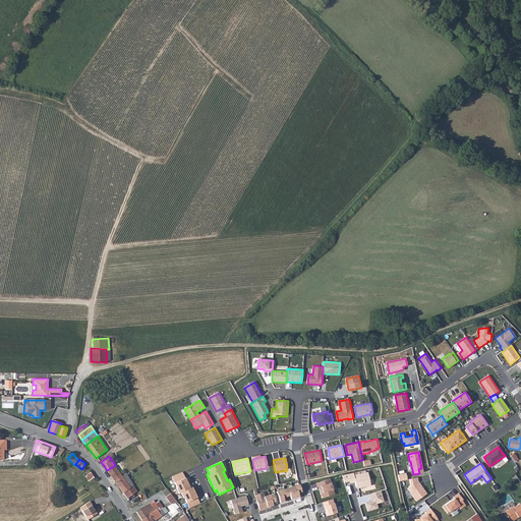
[(115,465),(107,470),(115,481),(122,476),(115,465)]
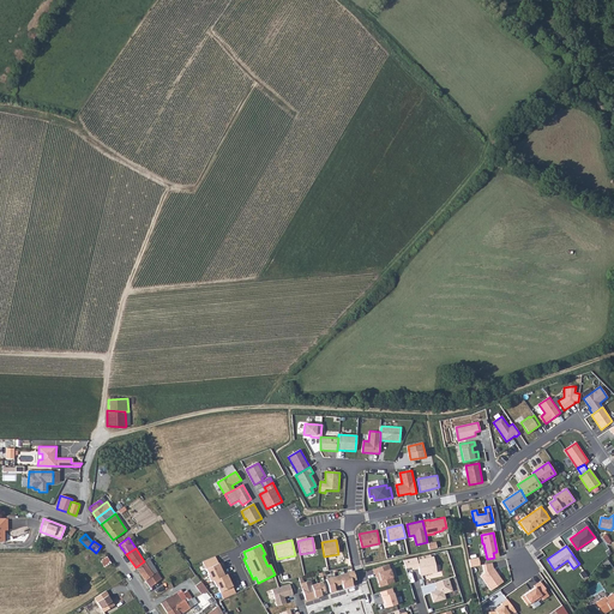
[(154,575),(145,581),(150,588),(161,579),(150,560),(150,559),(150,557),(144,561),(154,575)]
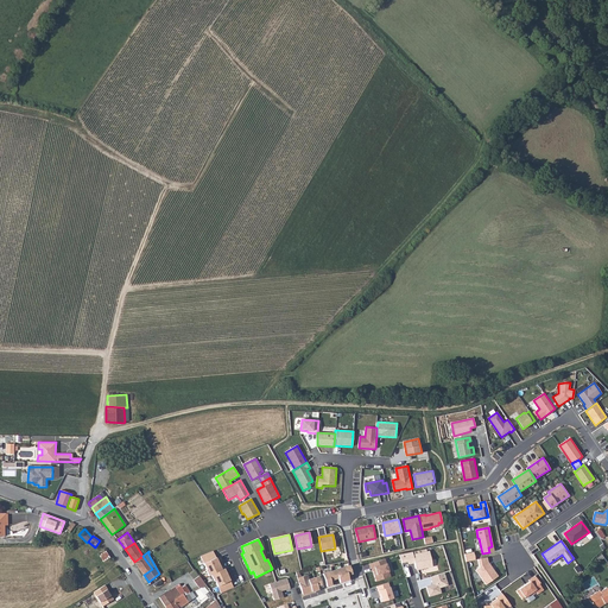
[(213,551),(200,556),(203,564),(216,558),(213,551)]
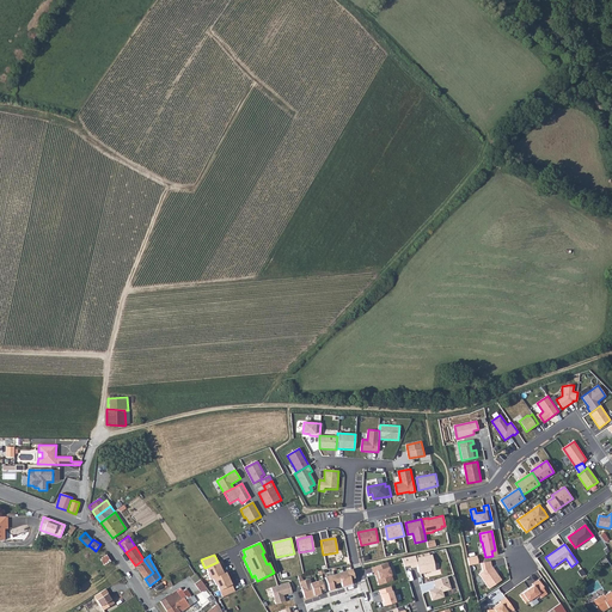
[(415,555),(408,557),(410,568),(416,567),(417,571),(420,573),(435,570),(432,555),(415,558),(415,555)]
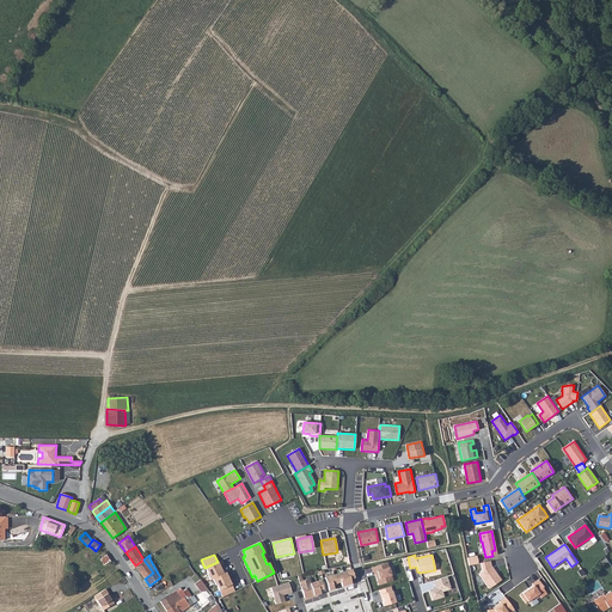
[(476,556),(467,558),(469,565),(478,564),(476,556)]
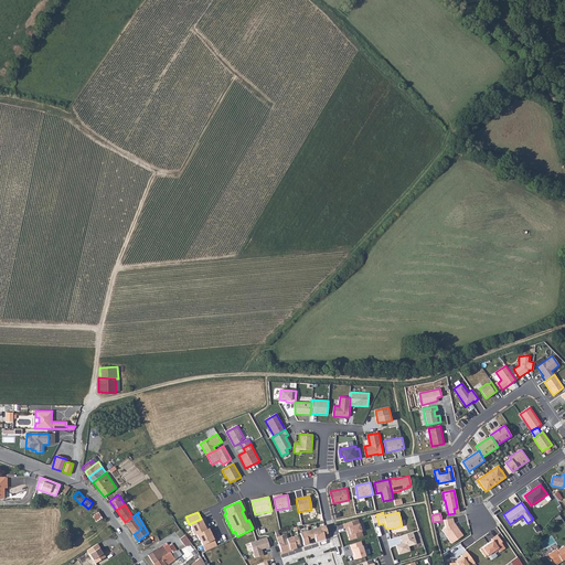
[(132,516),(125,522),(134,534),(141,529),(132,516)]
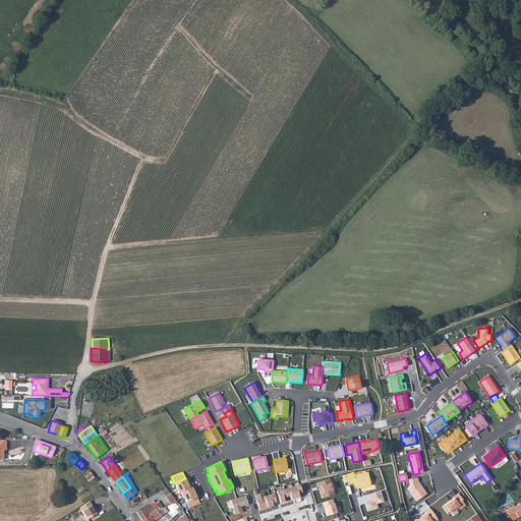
[(417,477),(409,479),(410,486),(407,488),(415,501),(426,494),(417,480),(417,477)]
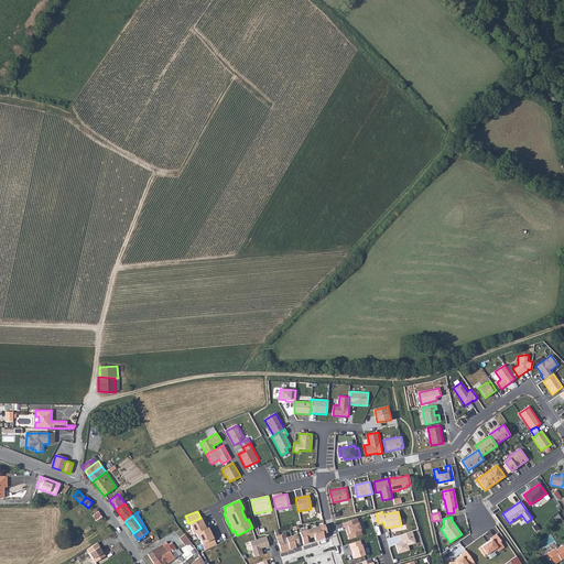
[(201,518),(188,523),(192,529),(191,529),(193,535),(195,534),(206,529),(201,518)]
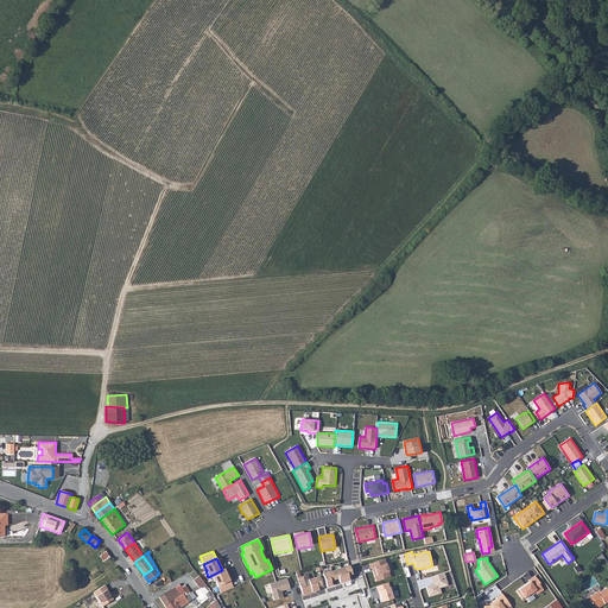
[(385,558),(369,563),(371,569),(374,568),(374,570),(372,570),(373,571),(375,581),(390,576),(385,558)]
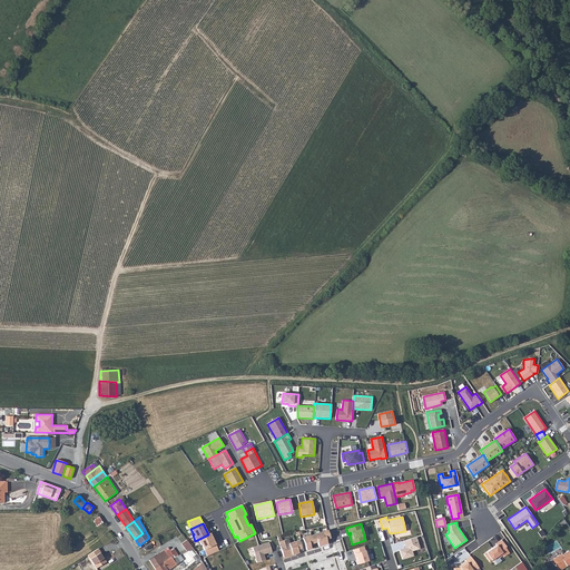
[(320,533),(323,546),(327,543),(326,539),(330,538),(327,530),(320,533)]
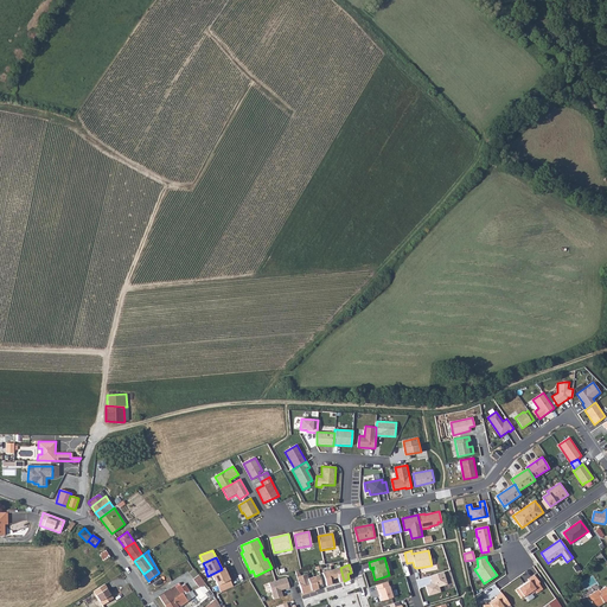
[(222,569),(210,575),(213,581),(215,581),(227,575),(224,568),(222,569)]
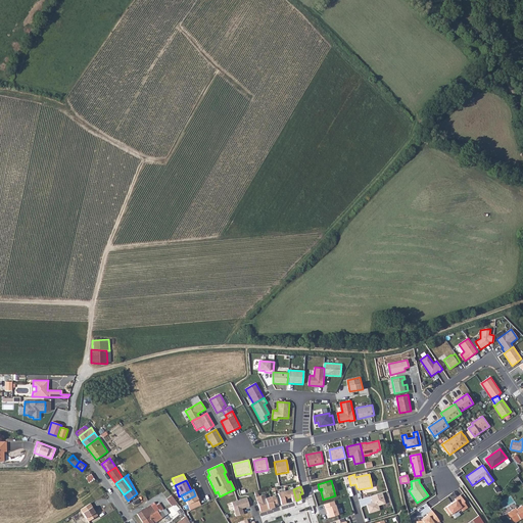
[(296,501),(293,489),(285,491),(287,498),(291,497),(292,502),(296,501)]
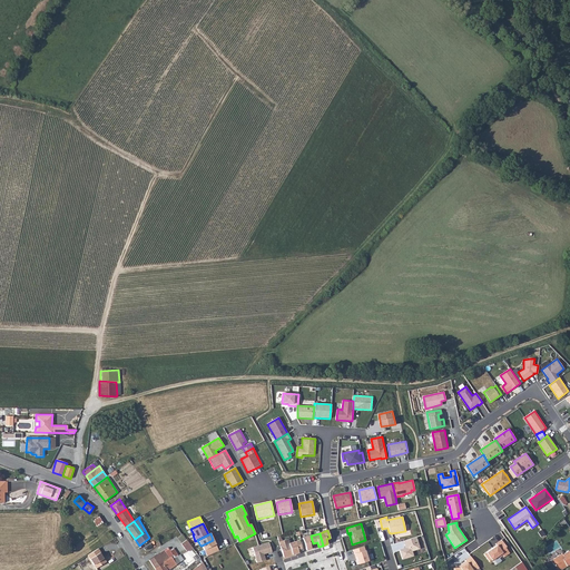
[(313,543),(311,536),(303,538),(306,550),(311,549),(310,544),(313,543)]
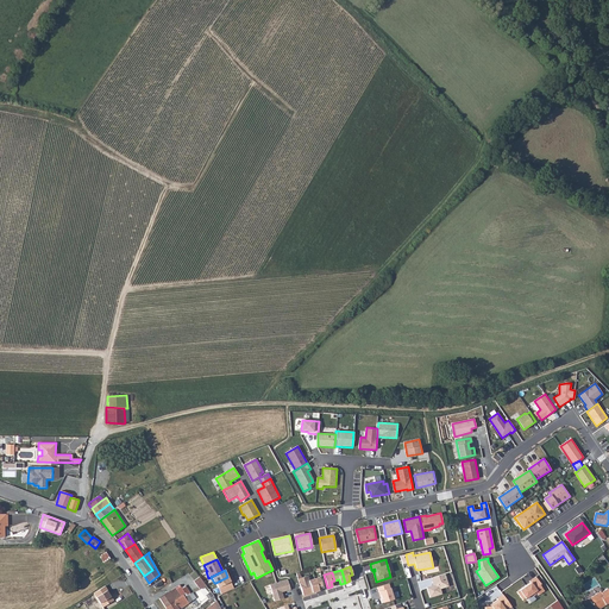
[(444,573),(431,578),(433,585),(426,588),(429,597),(441,594),(440,589),(449,586),(444,573)]
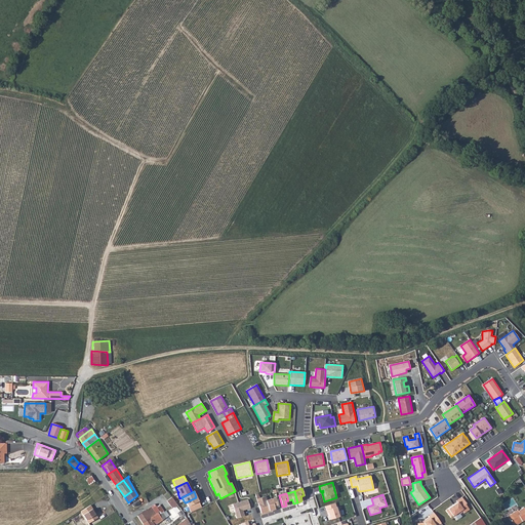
[(172,508),(177,505),(172,496),(167,499),(172,508)]
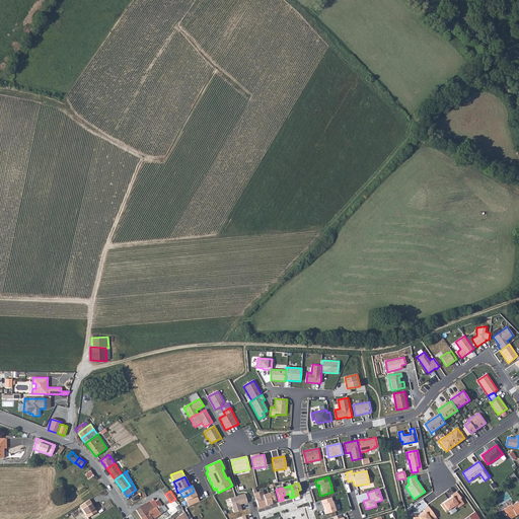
[(267,505),(263,495),(262,491),(253,494),(258,508),(267,505)]
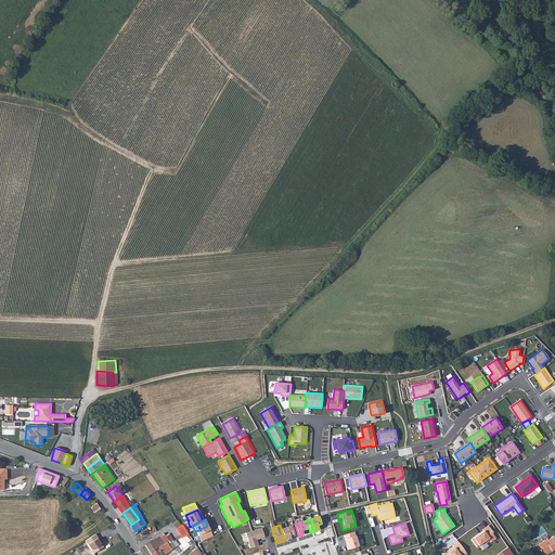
[(207,526),(196,531),(202,542),(213,537),(207,526)]
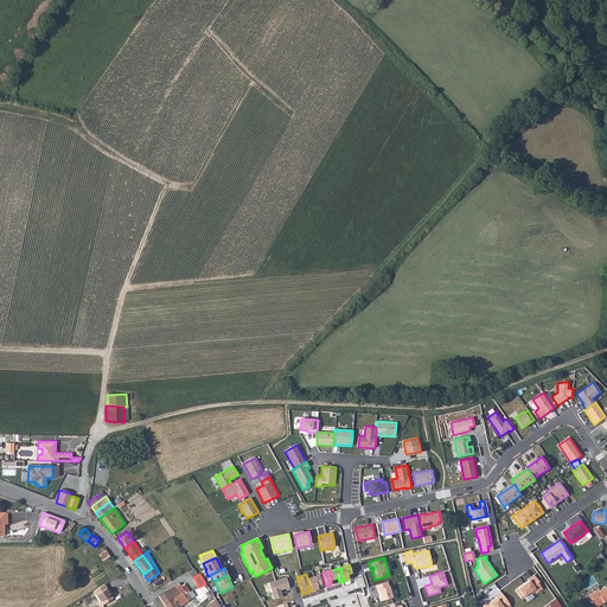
[(307,579),(312,590),(318,589),(317,586),(321,585),(318,575),(307,579)]
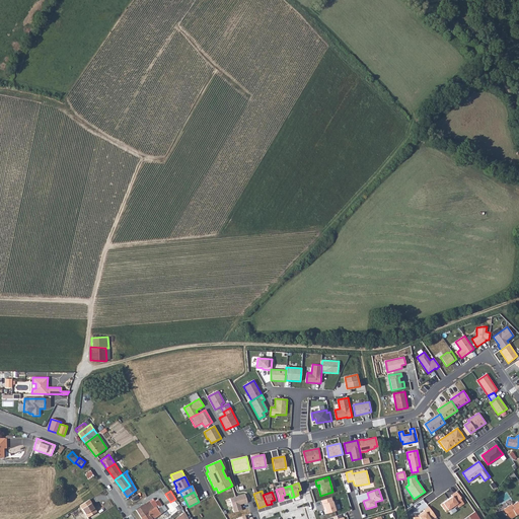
[(456,492),(451,495),(452,496),(440,504),(445,511),(453,506),(454,507),(457,505),(458,506),(463,503),(459,498),(460,498),(456,492)]
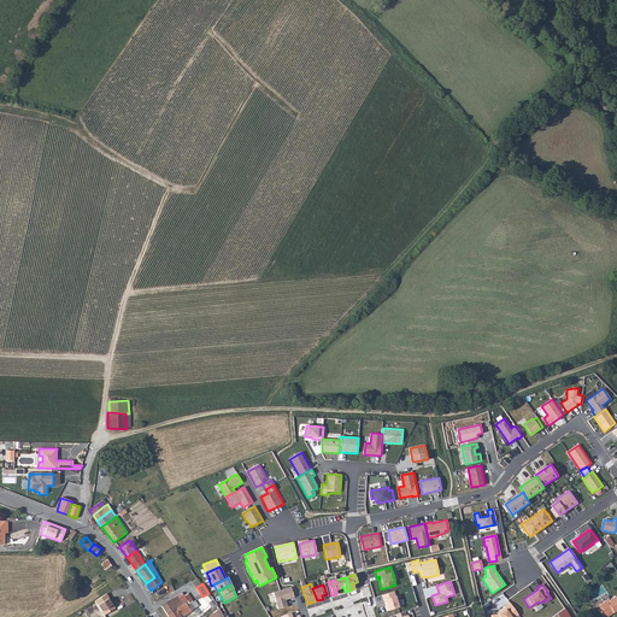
[(294,597),(291,587),(272,592),(278,609),(287,606),(286,601),(285,601),(283,600),(285,599),(294,597)]
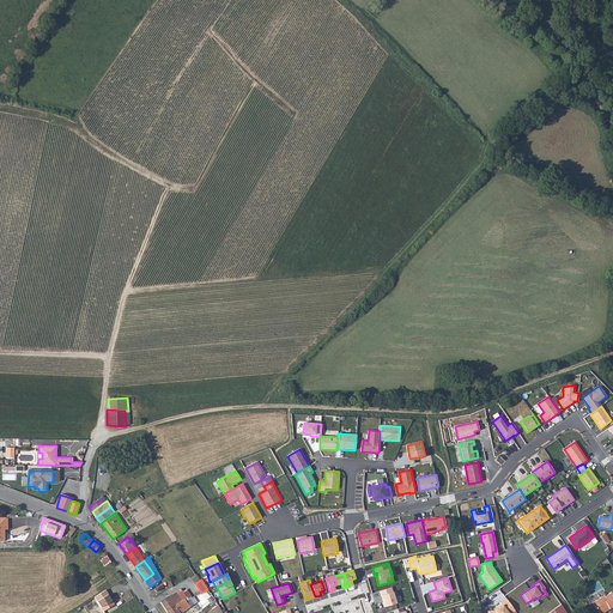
[(390,587),(378,590),(381,595),(382,595),(383,602),(382,602),(384,607),(396,604),(390,587)]
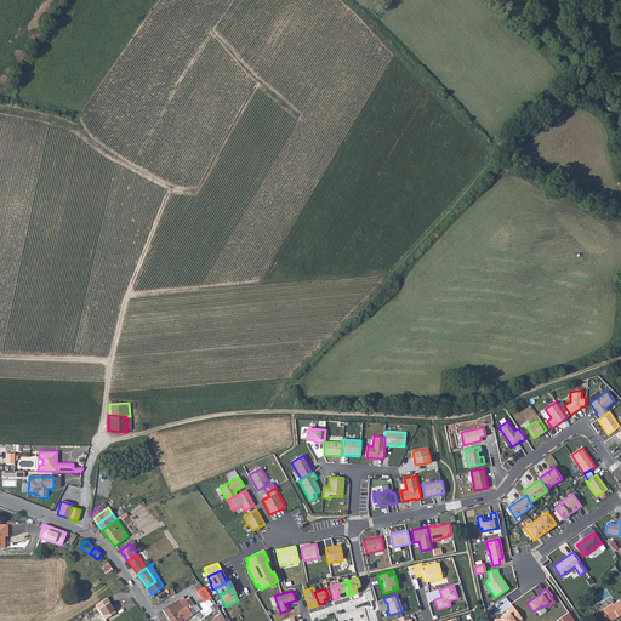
[(108,597),(96,604),(106,619),(117,613),(113,607),(108,597)]
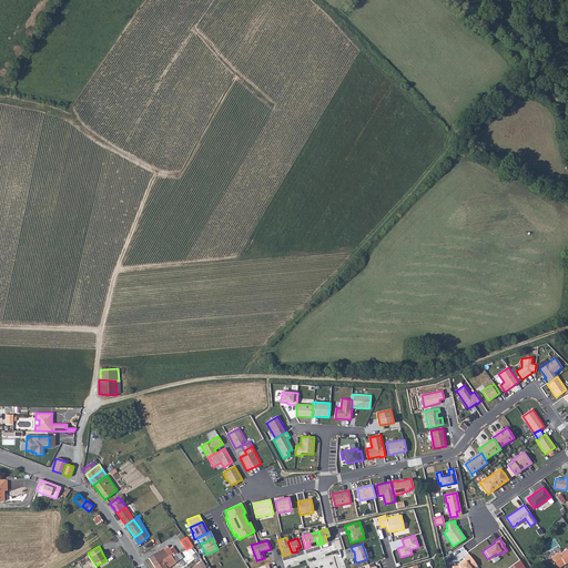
[(149,558),(154,566),(161,560),(168,555),(163,548),(163,547),(149,558)]
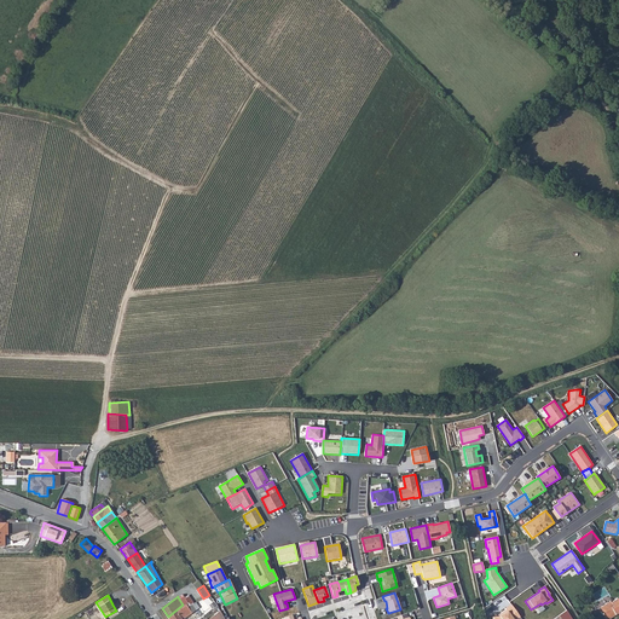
[(618,612),(618,602),(617,599),(611,603),(609,602),(599,609),(602,615),(603,618),(606,618),(614,614),(615,615),(618,612)]
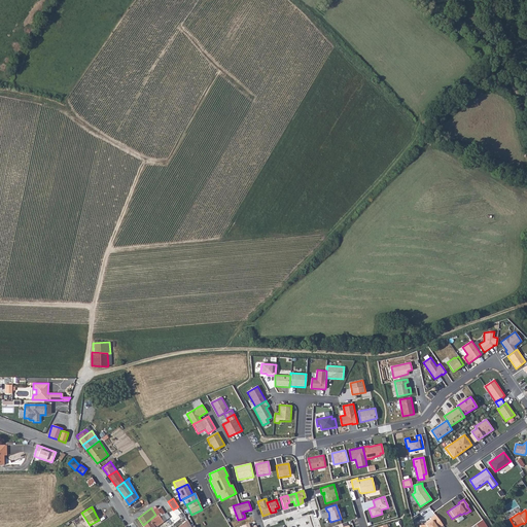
[(164,518),(162,515),(160,516),(157,514),(155,515),(149,520),(154,526),(163,521),(161,519),(164,518)]
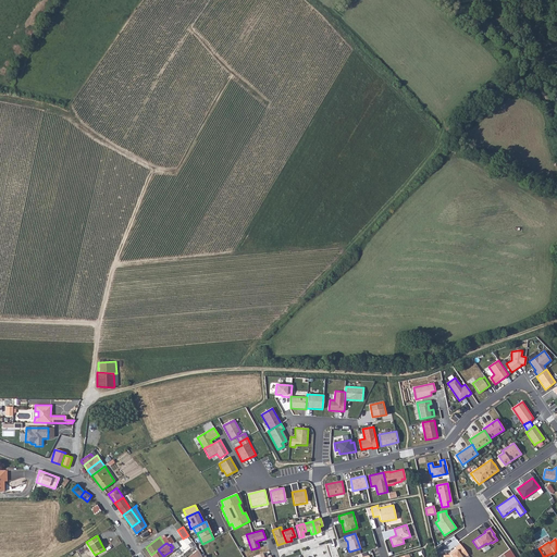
[(460,543),(454,547),(455,548),(452,551),(453,553),(449,554),(443,555),(443,556),(463,556),(468,555),(460,543)]
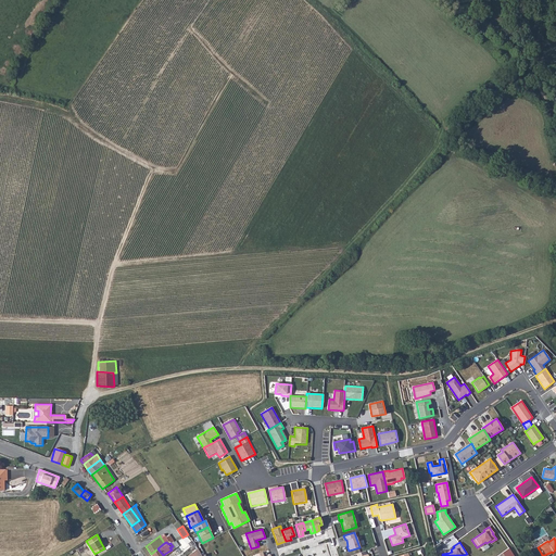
[(81,544),(74,550),(77,555),(80,553),(80,552),(85,548),(81,544)]
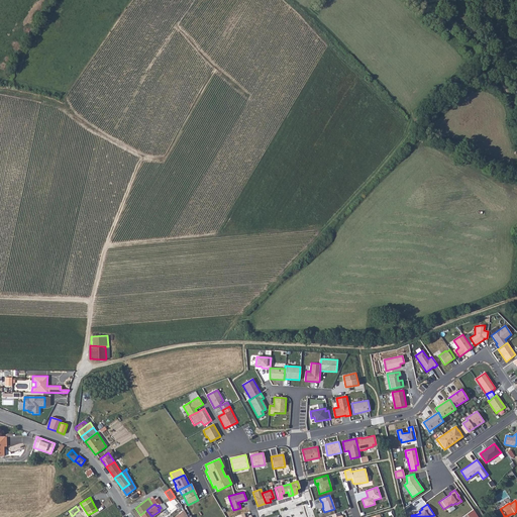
All buildings are outlined.
